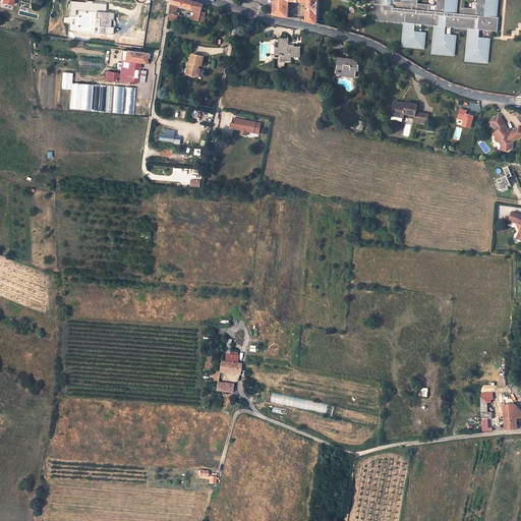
[(187,0),(172,0),(170,14),(177,16),(178,13),(176,13),(178,7),(178,6),(195,10),(201,11),(204,4),(191,1),(187,0)]
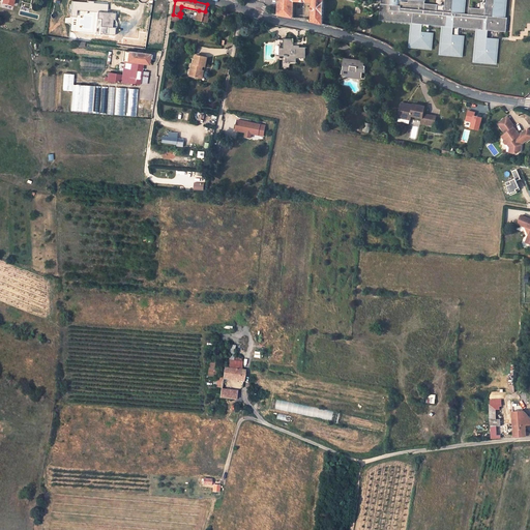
[(323,0),(278,0),(278,12),(277,15),(293,18),(294,0),(301,0),(313,1),(312,21),(322,24),(323,0)]
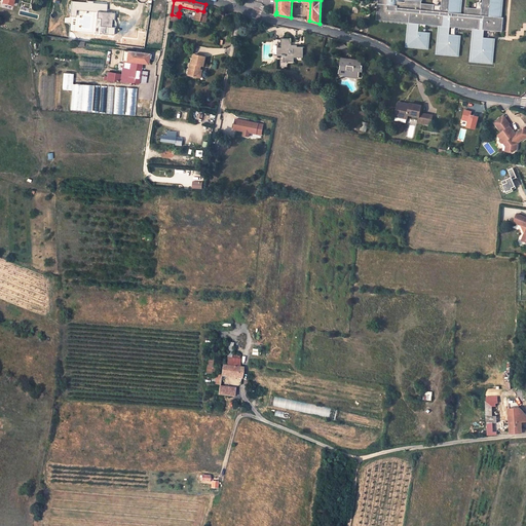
[(459,14),(460,0),(441,0),(441,12),(434,11),(435,5),(421,4),(422,1),(397,0),(379,0),(379,5),(383,6),(383,11),(380,11),(379,11),(378,12),(376,21),(409,24),(407,46),(427,48),(428,34),(418,33),(419,25),(440,27),(438,53),(458,55),(459,36),(449,35),(450,28),(474,30),(472,61),(491,63),(494,39),(484,38),(484,31),(502,32),(503,19),(500,17),(501,0),(482,0),(482,9),(465,8),(464,14),(459,14)]
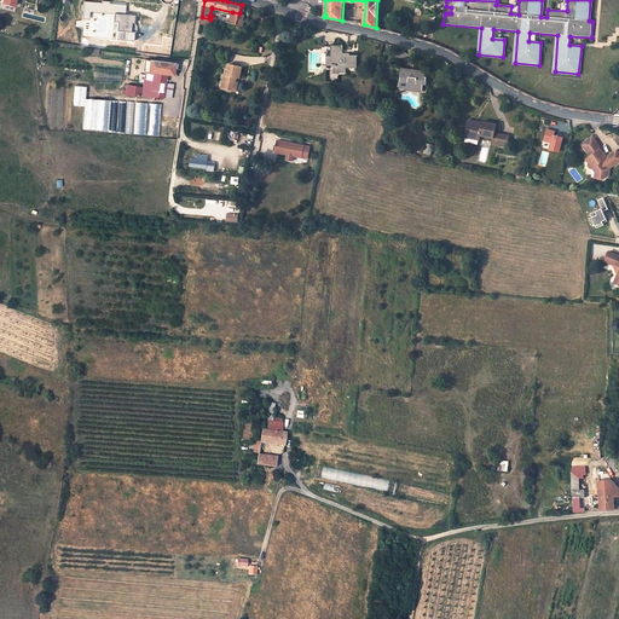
[(220,17),(219,21),(237,25),(238,17),(239,13),(232,12),(232,15),(231,19),(220,17)]
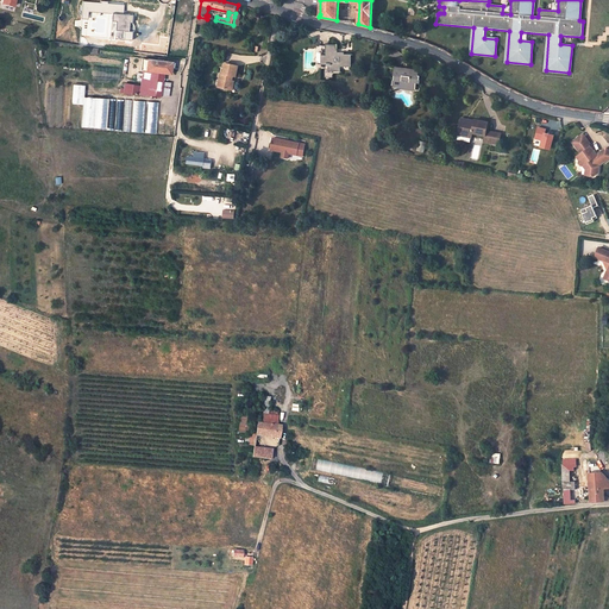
[(131,22),(131,14),(112,13),(112,19),(112,22),(113,22),(113,24),(114,26),(114,29),(115,30),(115,33),(114,39),(132,41),(133,33),(133,31),(127,31),(129,23),(131,23),(131,22)]
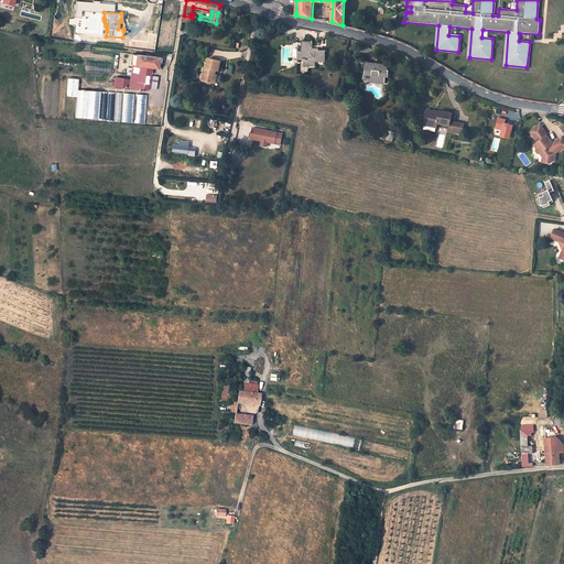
[(312,43),(305,43),(304,53),(301,53),(300,60),(305,60),(305,65),(315,66),(315,61),(325,61),(325,51),(312,51),(312,43)]
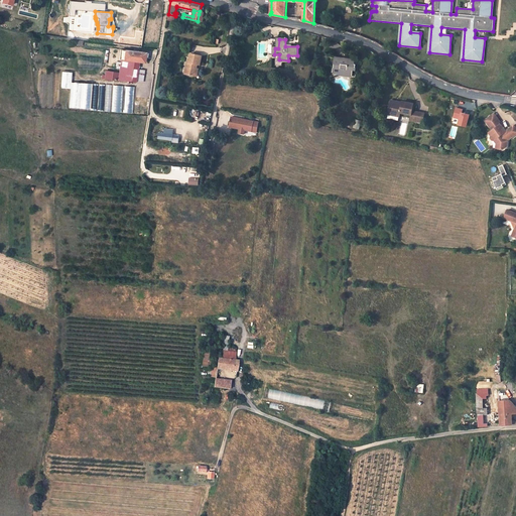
[(130,50),(128,60),(122,59),(121,59),(121,60),(120,67),(136,69),(138,61),(144,62),(145,53),(137,52),(137,50),(135,50),(135,51),(130,50)]
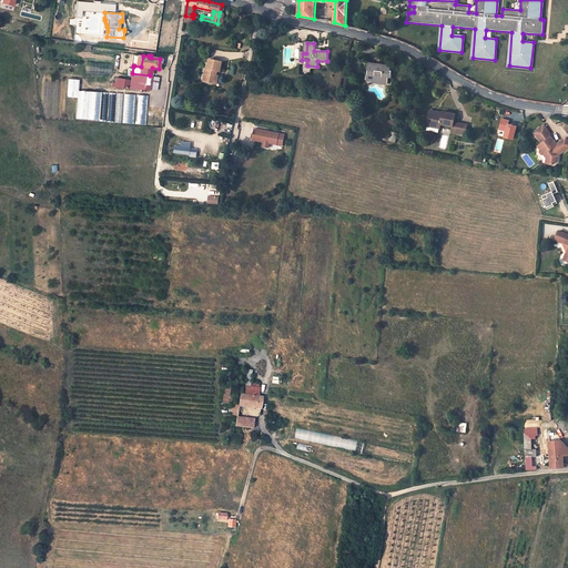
[(205,69),(202,81),(215,84),(216,77),(217,72),(220,72),(222,62),(209,59),(206,69),(205,69)]
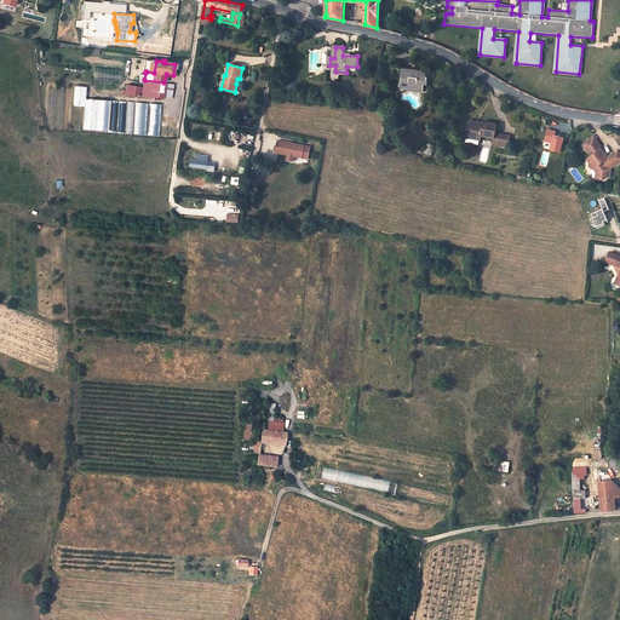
[(411,72),(403,70),(401,82),(408,84),(408,90),(423,92),(424,84),(426,84),(428,78),(425,78),(425,73),(414,72),(411,72)]
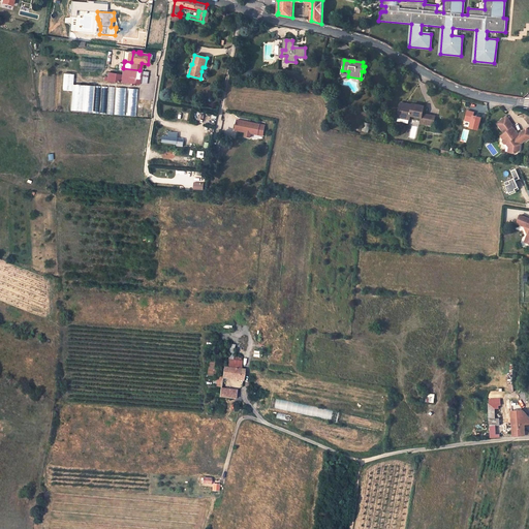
[(139,84),(142,71),(139,71),(139,70),(123,68),(124,62),(121,62),(120,68),(124,69),(123,73),(110,71),(109,80),(139,84)]
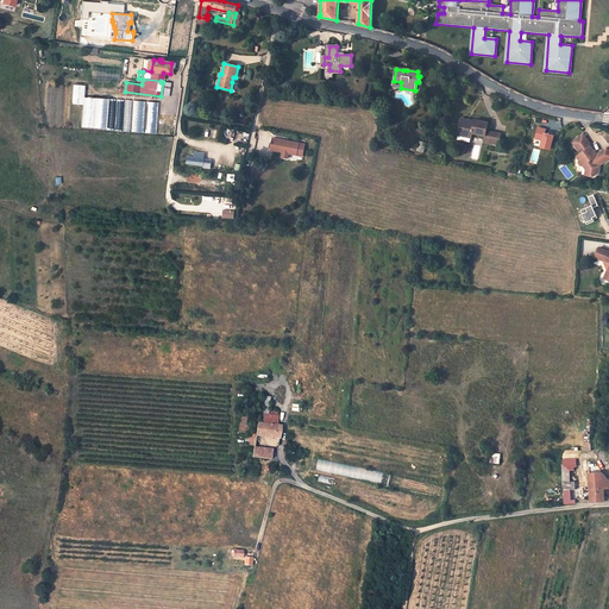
[(169,98),(171,83),(163,82),(161,96),(169,98)]
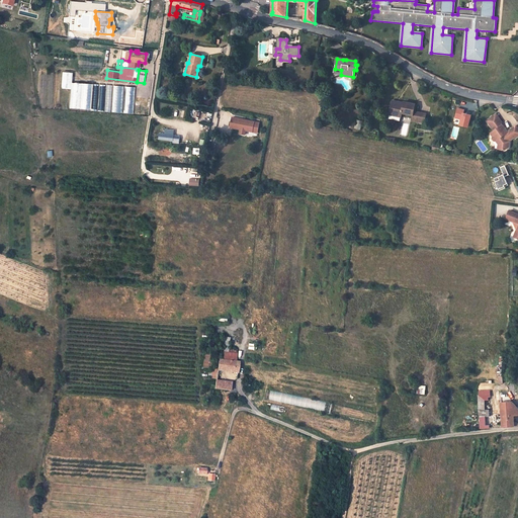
[(91,83),(71,82),(71,72),(62,71),(61,87),(71,88),(70,108),(90,109),(91,83)]
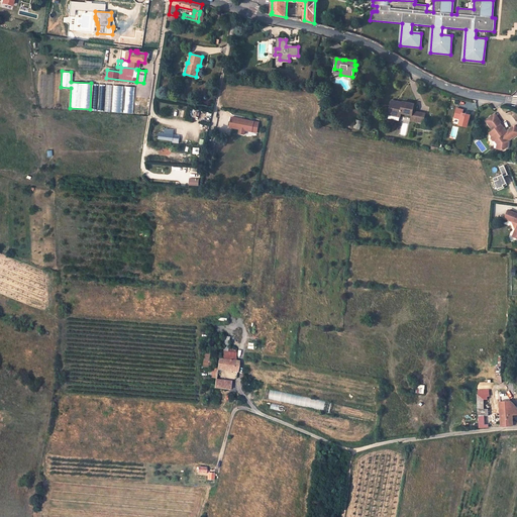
[(112,85),(93,84),(92,111),(121,112),(122,86),(112,85)]
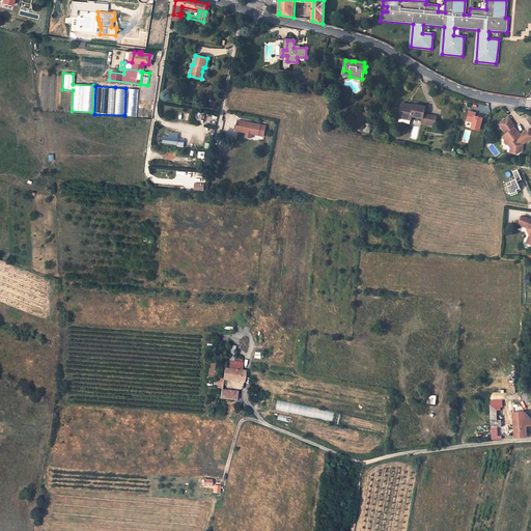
[(129,88),(126,115),(136,116),(139,89),(129,88)]
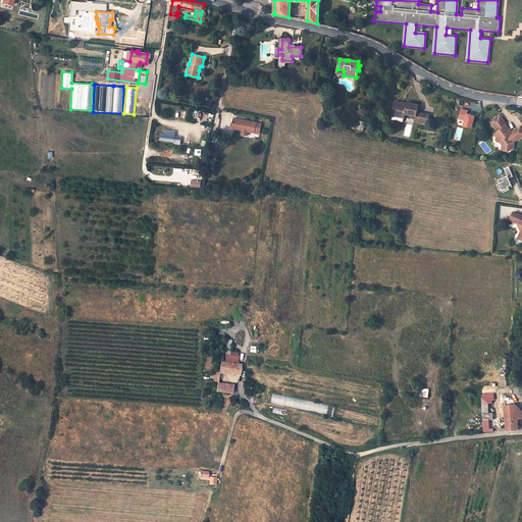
[(407,104),(396,102),(393,115),(404,118),(405,114),(416,116),(415,122),(427,124),(429,115),(417,112),(418,105),(407,103),(407,104)]
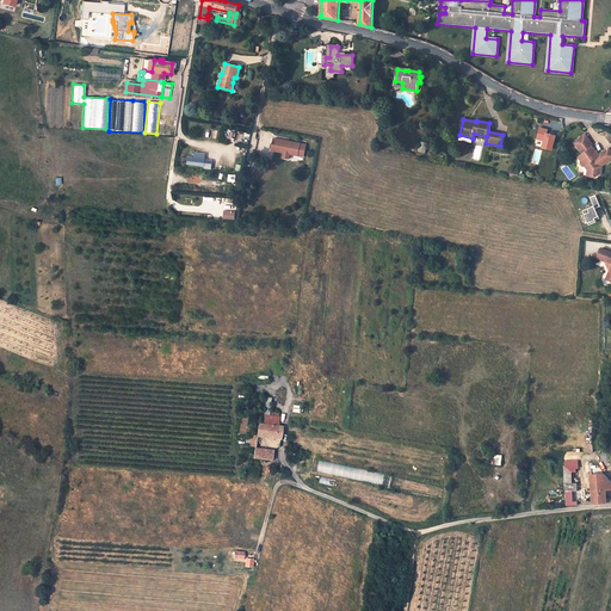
[(548,130),(541,128),(537,139),(544,141),(543,148),(553,150),(556,136),(547,134),(548,130)]
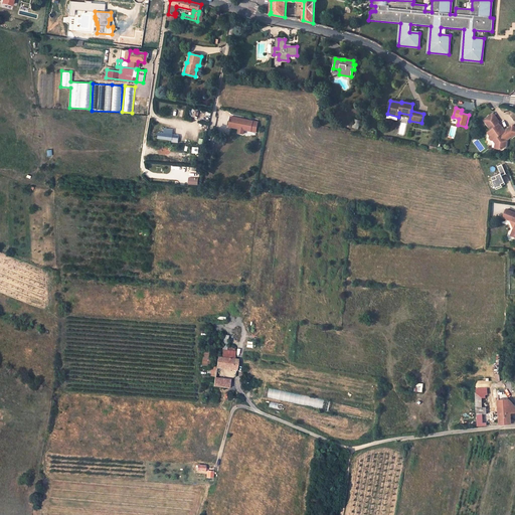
[(491,129),(493,131),(491,132),(493,135),(491,137),(491,139),(492,140),(494,140),(496,139),(498,143),(498,148),(503,149),(506,146),(507,141),(507,140),(506,139),(509,137),(510,138),(514,134),(514,127),(513,125),(505,131),(504,132),(502,129),(502,127),(498,122),(499,122),(493,113),(484,120),(491,129)]
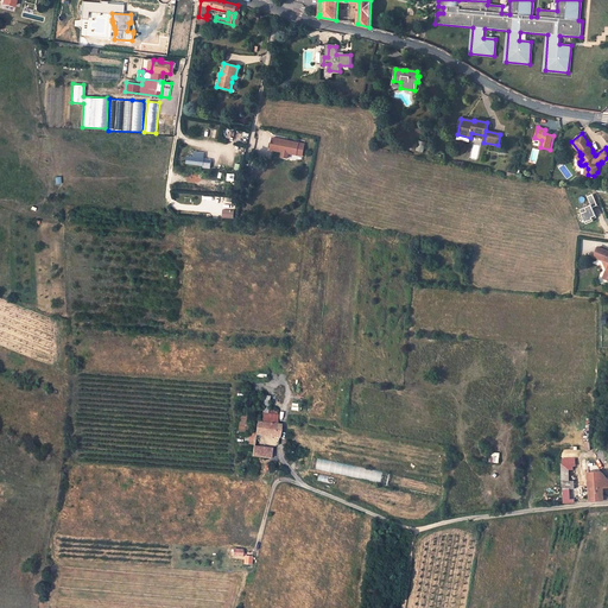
[(296,154),(298,144),(272,138),(270,150),(296,154)]
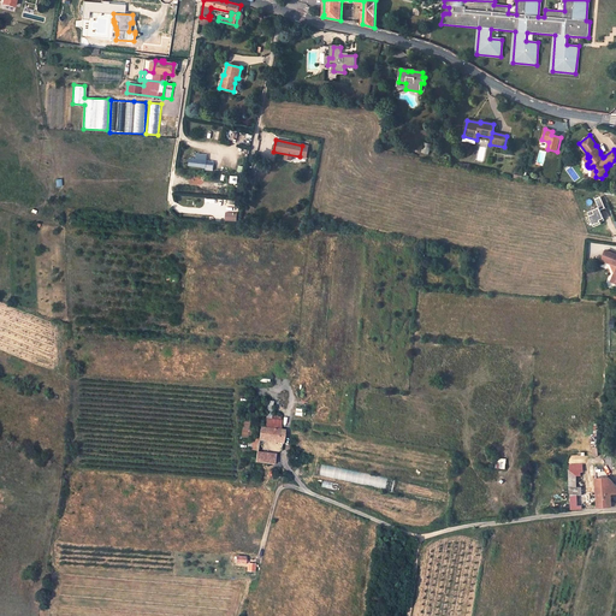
[(214,161),(207,161),(207,160),(207,155),(196,153),(195,159),(189,158),(188,166),(206,169),(206,170),(213,171),(214,161)]
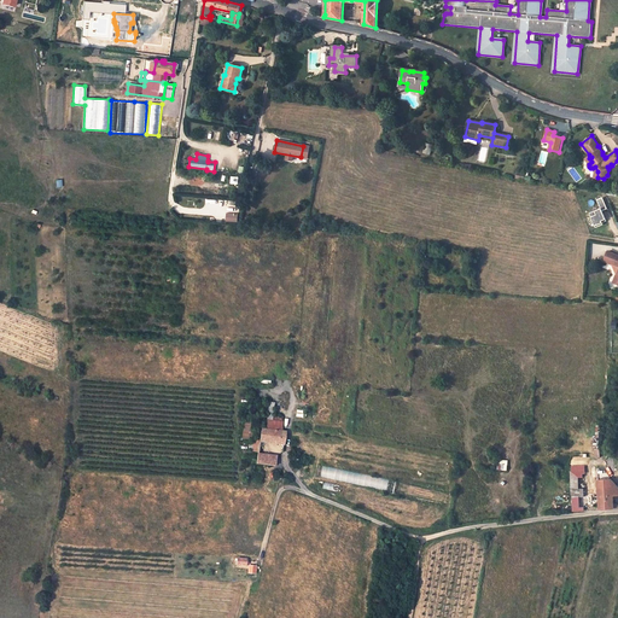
[(589,213),(595,227),(602,225),(602,222),(606,221),(601,210),(606,209),(602,197),(596,199),(600,208),(589,213)]
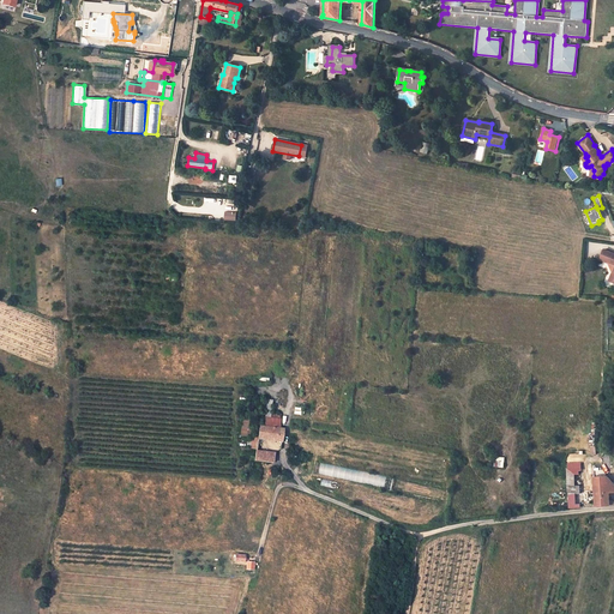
[(613,254),(603,250),(599,260),(608,264),(612,272),(611,277),(613,278),(613,283),(613,254)]
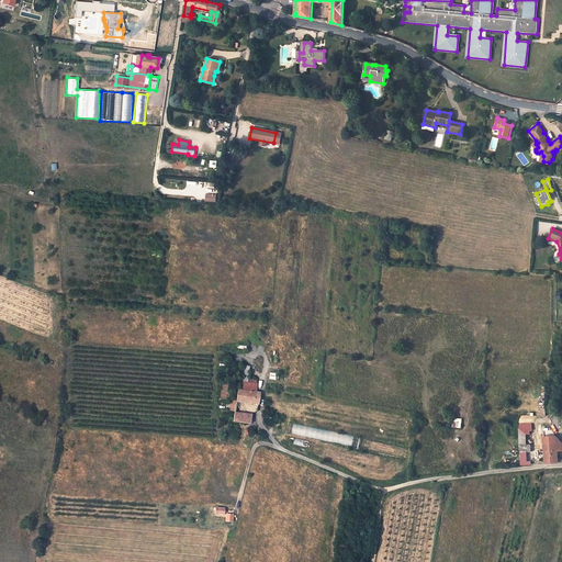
[(247,380),(248,367),(240,366),(238,382),(246,383),(247,380)]
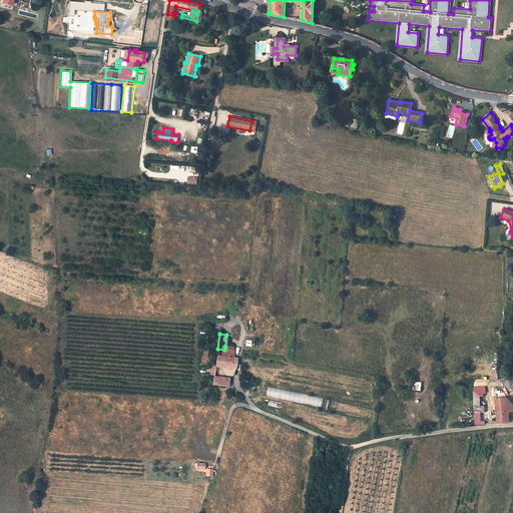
[(232,358),(233,351),(224,350),(217,349),(216,357),(232,358)]
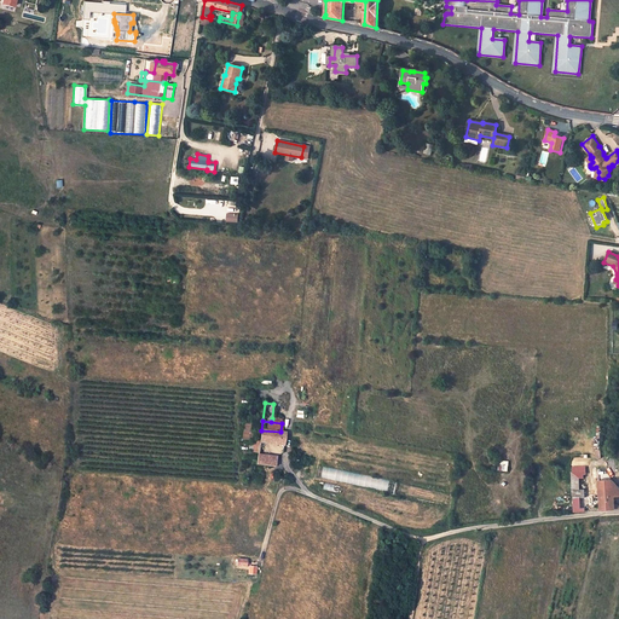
[(260,440),(277,441),(276,445),(284,445),(285,433),(281,432),(261,431),(260,440)]
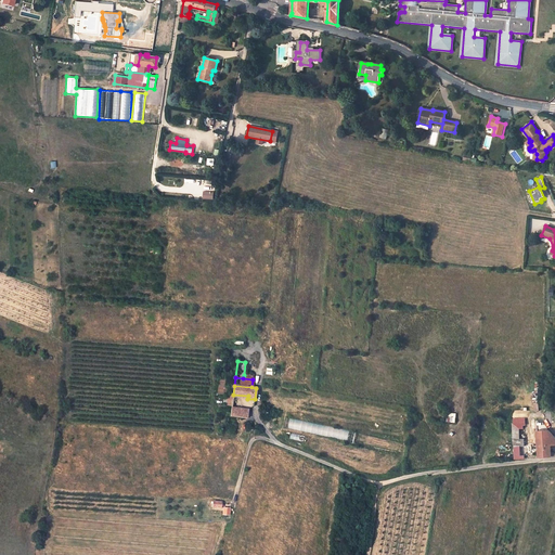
[(230,416),(247,418),(248,411),(232,409),(230,416)]
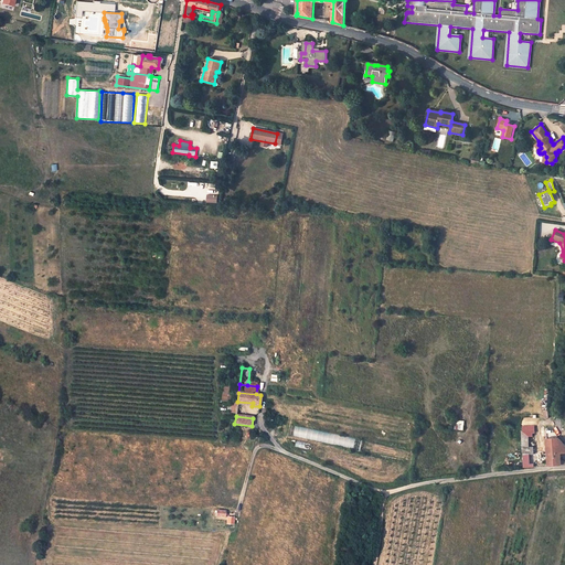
[(455,429),(464,429),(464,420),(455,419),(455,429)]
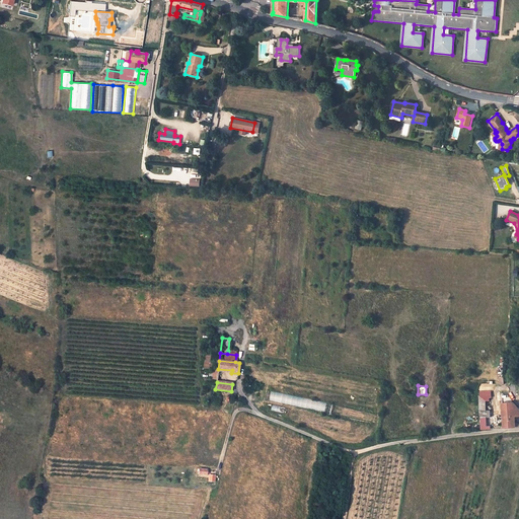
[(271,391),(270,400),(330,413),(332,403),(271,391)]
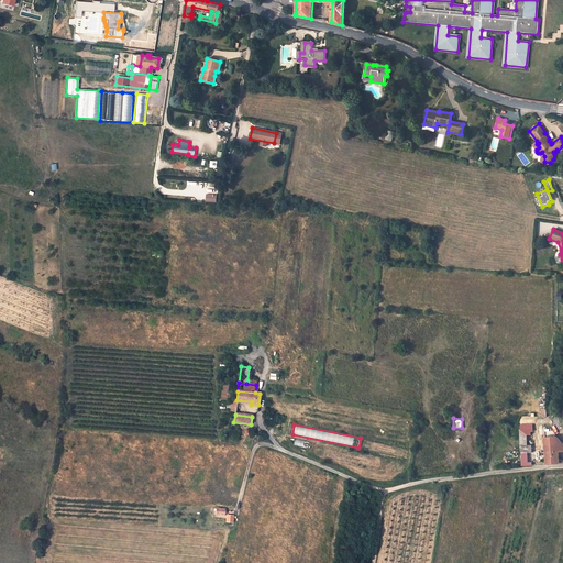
[(527,434),(531,434),(531,431),(533,431),(532,424),(520,424),(521,434),(527,434)]
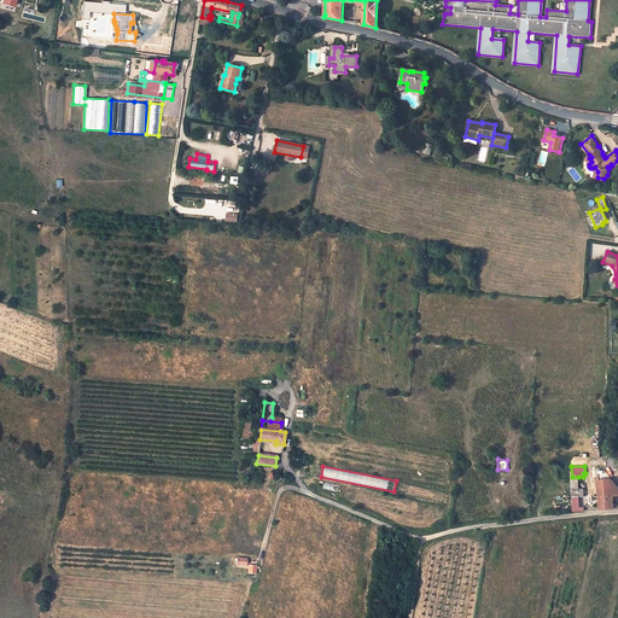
[(614,508),(613,496),(617,495),(617,488),(611,478),(598,479),(598,485),(599,499),(599,503),(600,509),(614,508)]
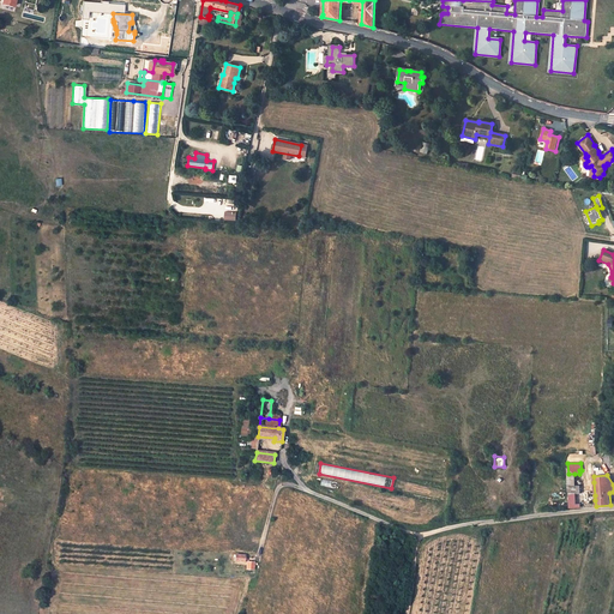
[(405,481),(403,492),(431,498),(433,487),(405,481)]
